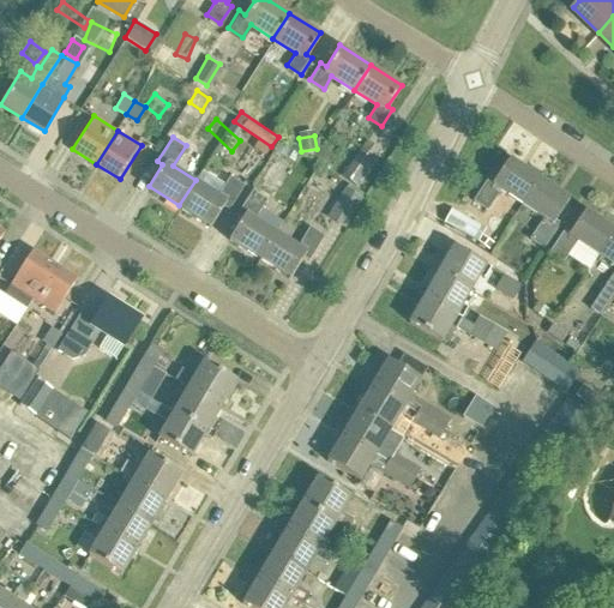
[(284,154),(289,145),(278,138),(274,146),(284,154)]
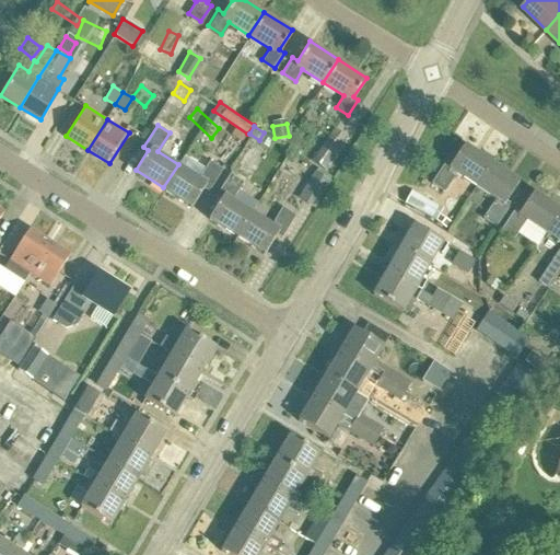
[(326,166),(341,141),(329,134),(313,159),(326,166)]
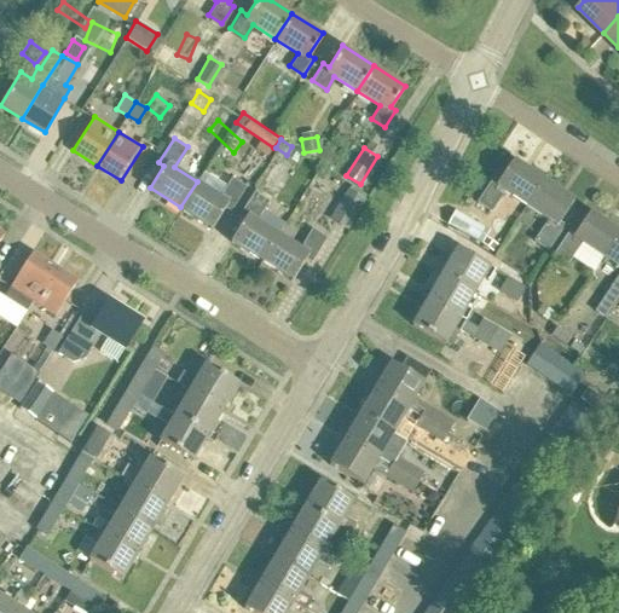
[(527,203),(544,178),(514,157),(499,178),(493,174),(476,198),(491,209),(497,201),(496,201),(504,189),(527,203)]
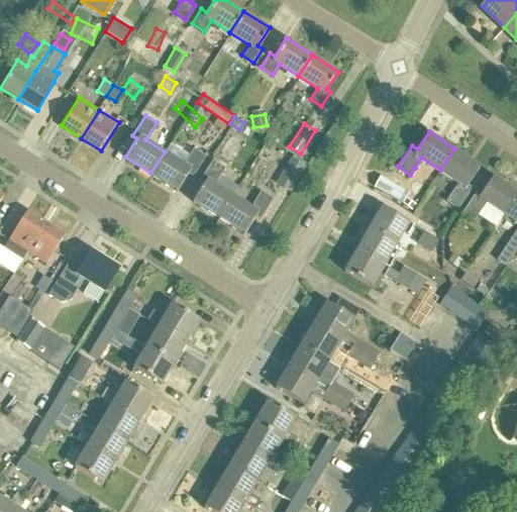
[(165,151),(150,173),(176,189),(188,171),(192,174),(205,154),(193,145),(182,163),(165,151)]
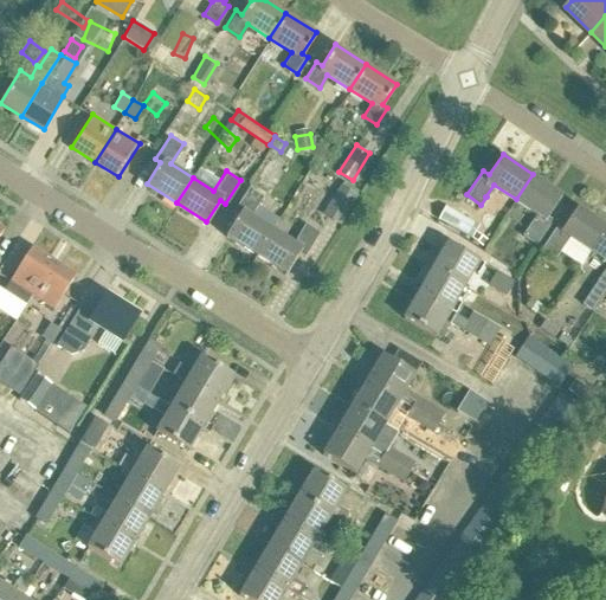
[(533,174),(516,199),(537,214),(529,226),(528,225),(522,233),(536,243),(553,219),(548,215),(562,195),(533,174)]
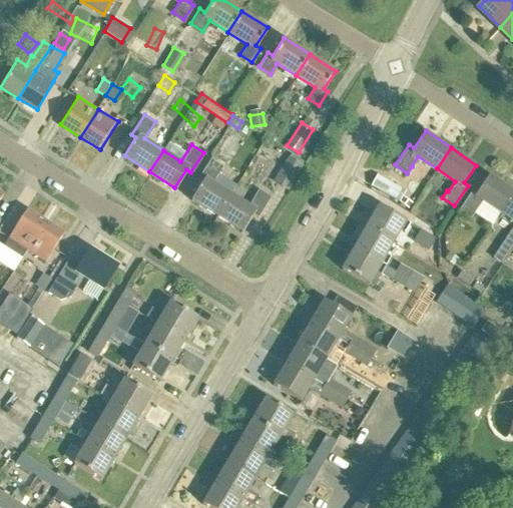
[(289,189),(304,164),(289,155),(274,180),(289,189)]
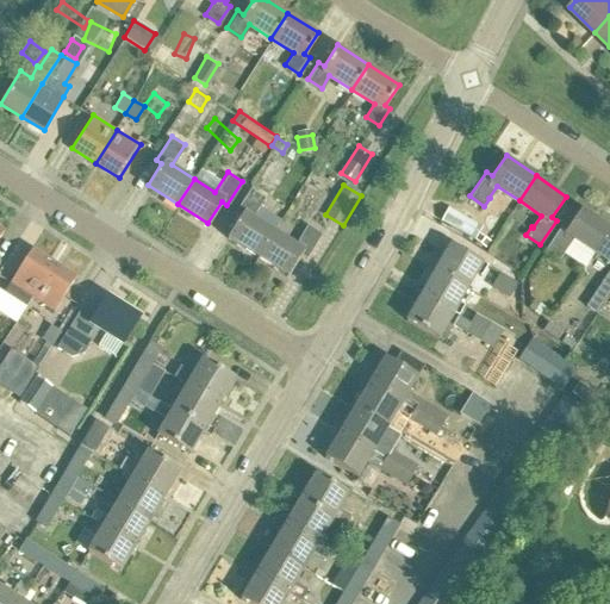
[(259,255),(274,230),(251,215),(265,195),(250,186),(235,210),(242,215),(228,236),(259,255)]
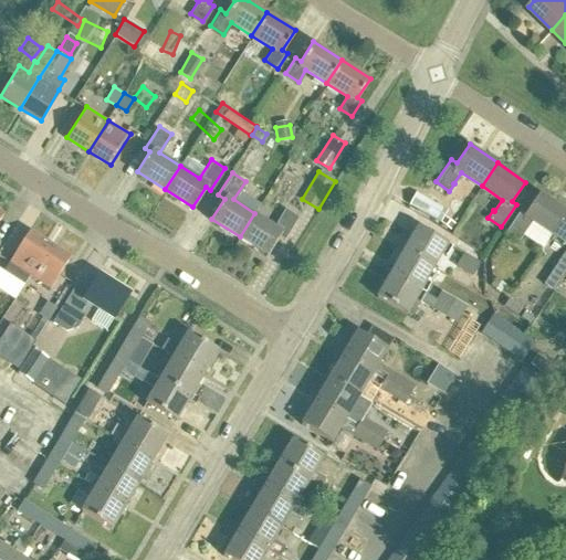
[(451,228),(454,221),(443,214),(447,209),(418,191),(410,203),(451,228)]
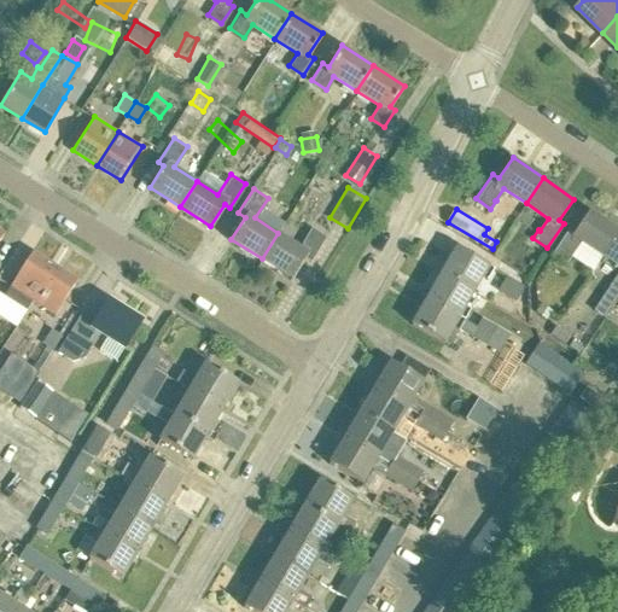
[(601,255),(617,231),(617,228),(589,209),(575,231),(570,227),(553,251),(567,261),(573,254),(572,252),(579,240),(601,255)]
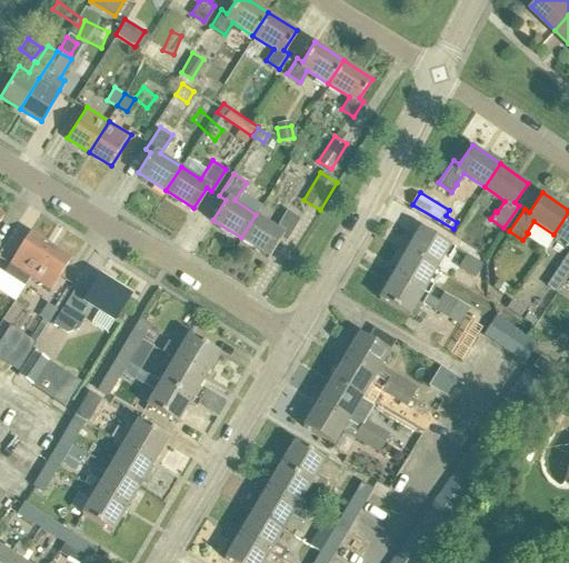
[(256,214),(241,238),(269,255),(282,235),(286,239),(300,217),(287,208),(276,227),(256,214)]
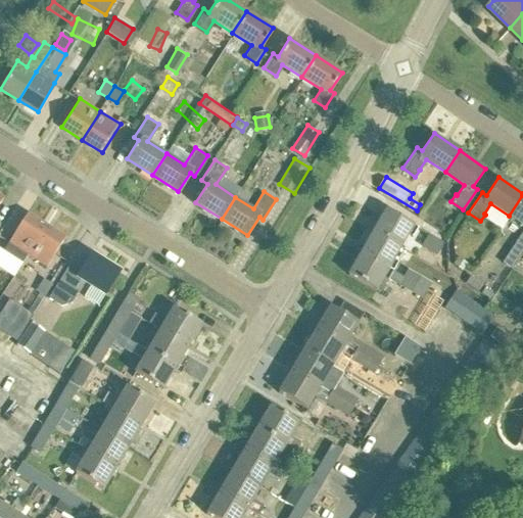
[(522,195),(509,216),(522,225),(522,230),(503,260),(513,266),(522,250),(522,195)]
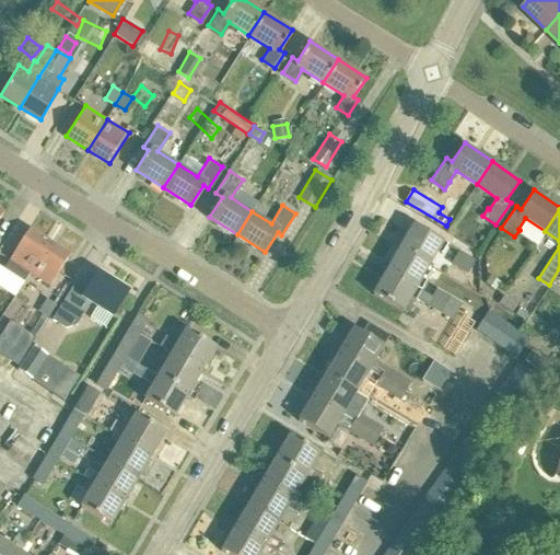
[(399,245),(429,263),(436,249),(442,252),(447,243),(412,222),(399,245)]
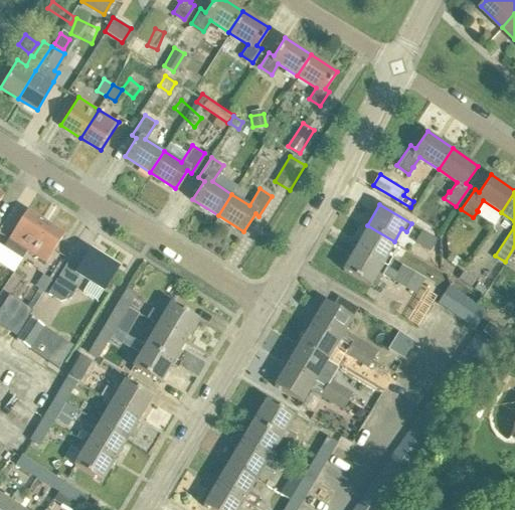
[(27,249),(45,221),(27,209),(4,245),(22,258),(27,249)]
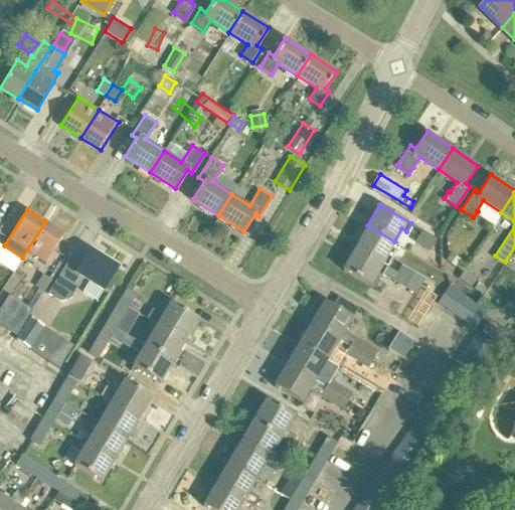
[(45,221),(27,249),(45,261),(63,232),(45,221)]
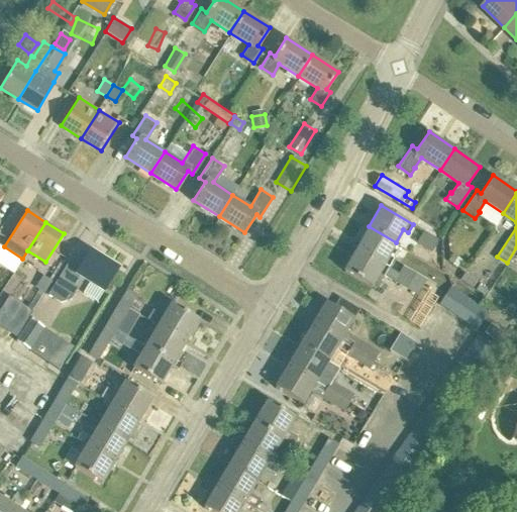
[(388,257),(396,242),(369,226),(356,247),(389,266),(393,259),(388,257)]
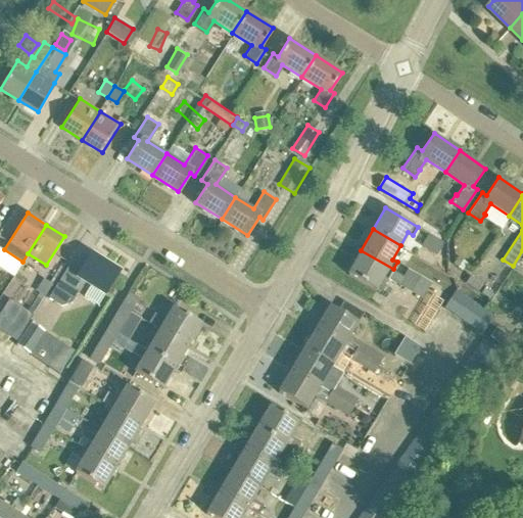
[(434,251),(441,239),(425,230),(419,242),(434,251)]
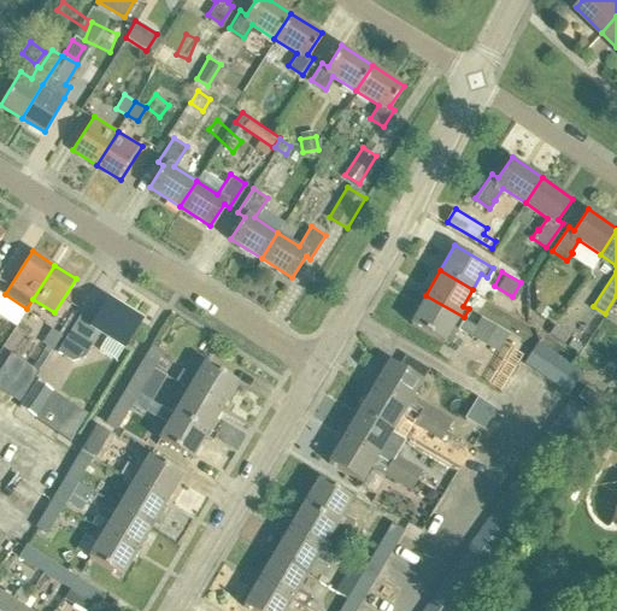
[(451,324),(470,335),(476,325),(464,318),(464,317),(425,295),(410,321),(442,340),(451,324)]
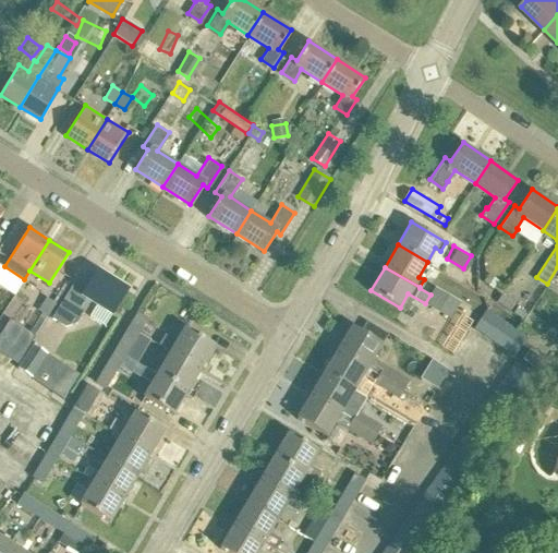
[(89,300),(92,300),(111,313),(126,289),(97,271),(86,287),(75,279),(51,315),(64,324),(76,322),(89,300)]
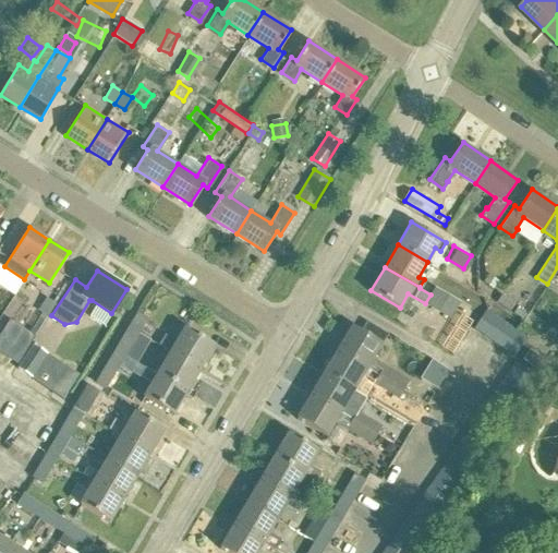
[(488,271),(483,279),(493,286),(498,277),(488,271)]
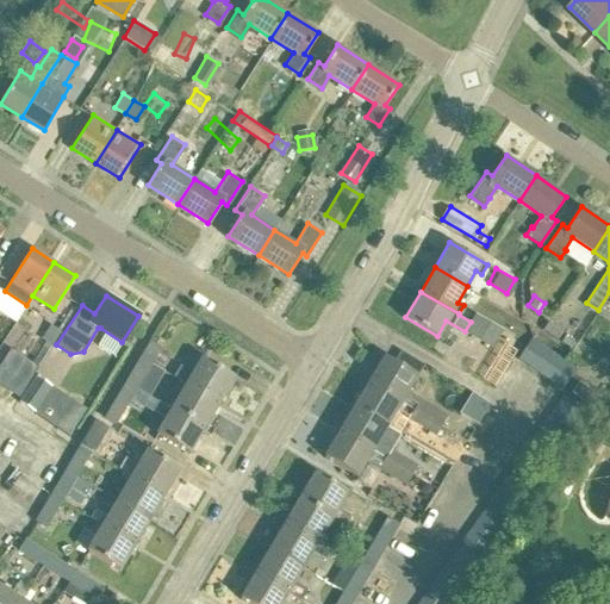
[(465,331),(477,338),(487,321),(475,313),(471,322),(465,331)]
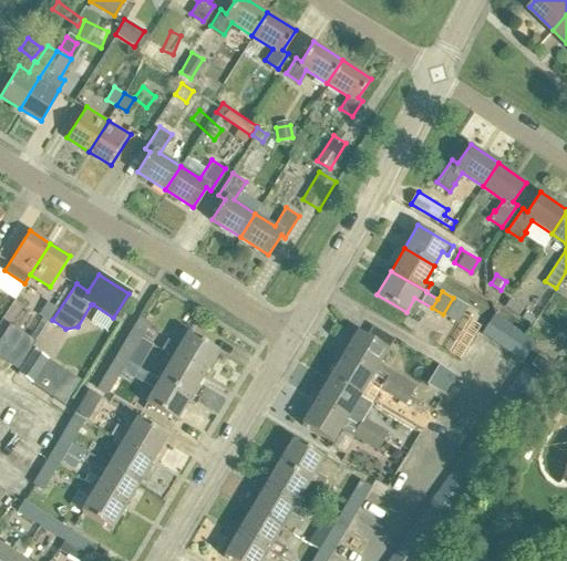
[(453,298),(443,314),(455,322),(465,305),(453,298)]
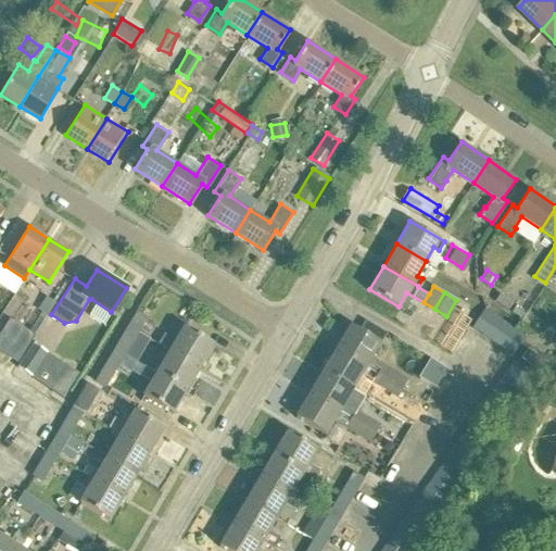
[(48,314),(57,301),(46,295),(38,308),(48,314)]
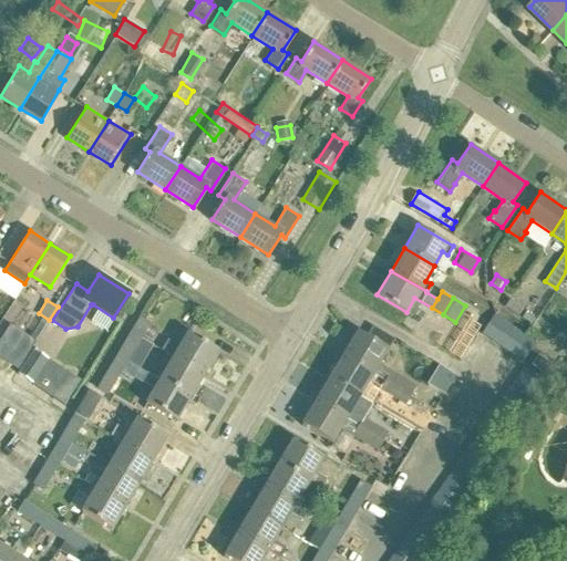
[(492,339),(506,319),(496,312),(482,332),(492,339)]
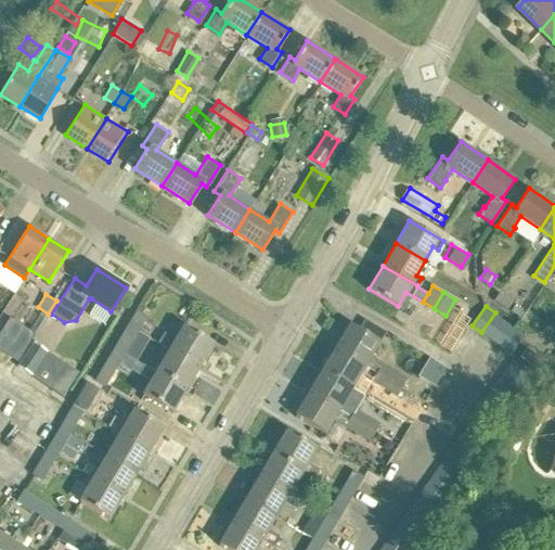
[(128,323),(139,330),(147,316),(137,309),(128,323)]
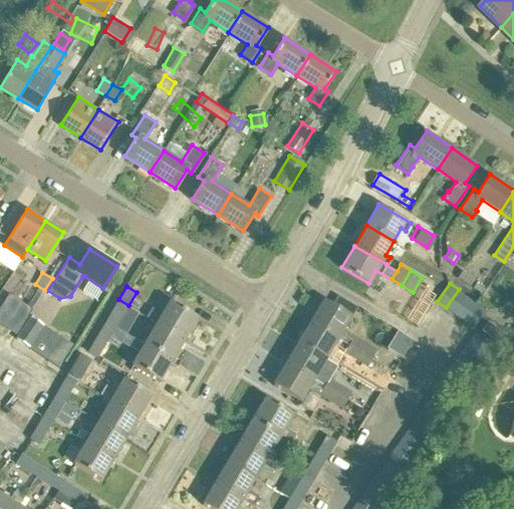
[(459,289),(446,307),(455,314),(468,296),(459,289)]
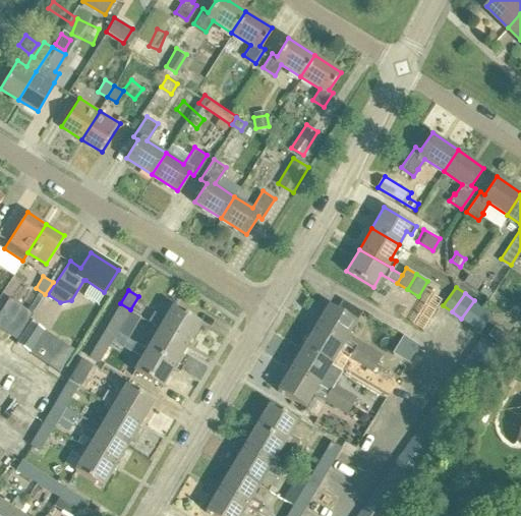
[(346,309),(364,327),(372,318),(354,300),(346,309)]
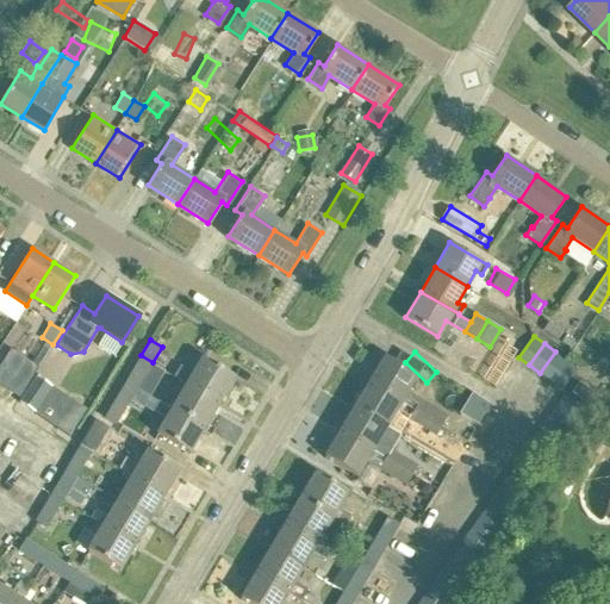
[(551,380),(566,359),(555,352),(540,373),(551,380)]
